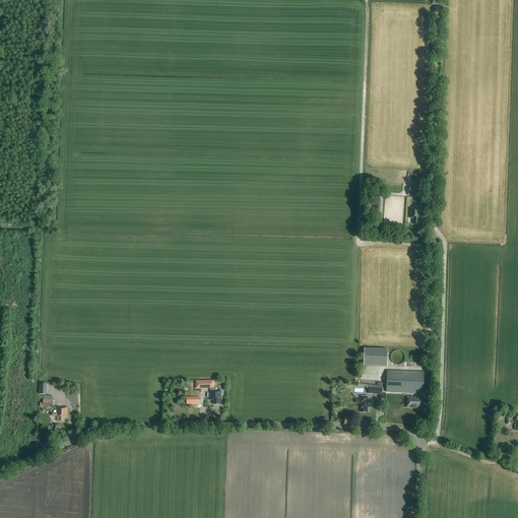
[(409,184),(406,193),(419,196),(423,187),(409,184)]
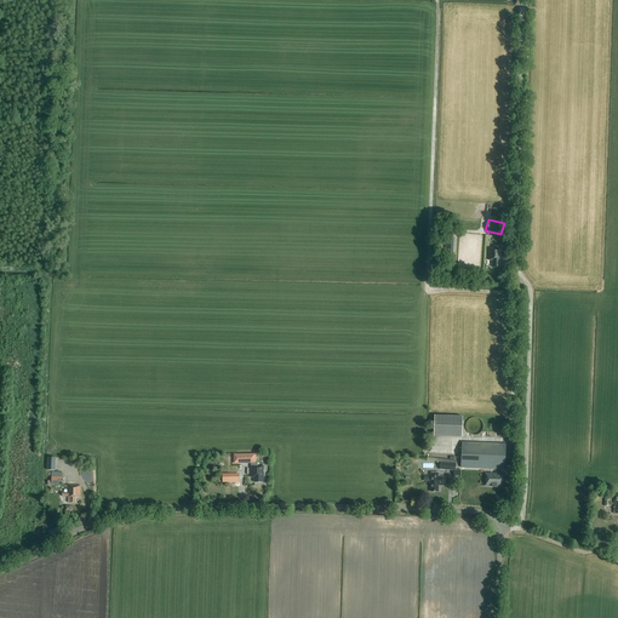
[(487,246),(486,258),(491,258),(490,265),(498,265),(499,247),(487,246)]
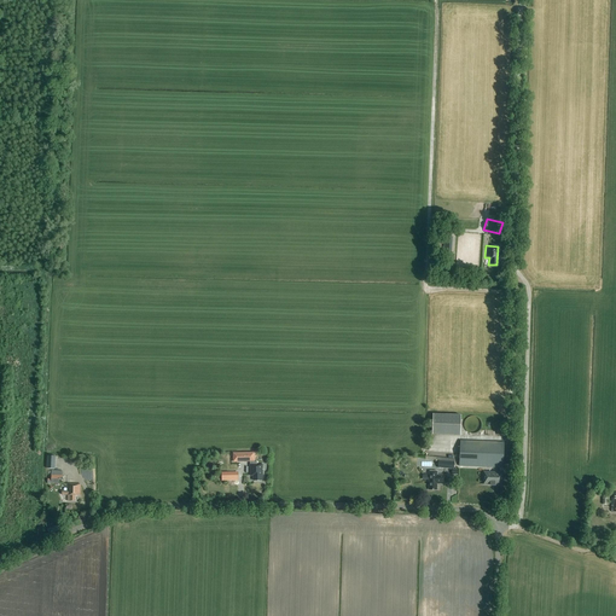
[(430,412),(430,433),(458,434),(459,413),(430,412)]
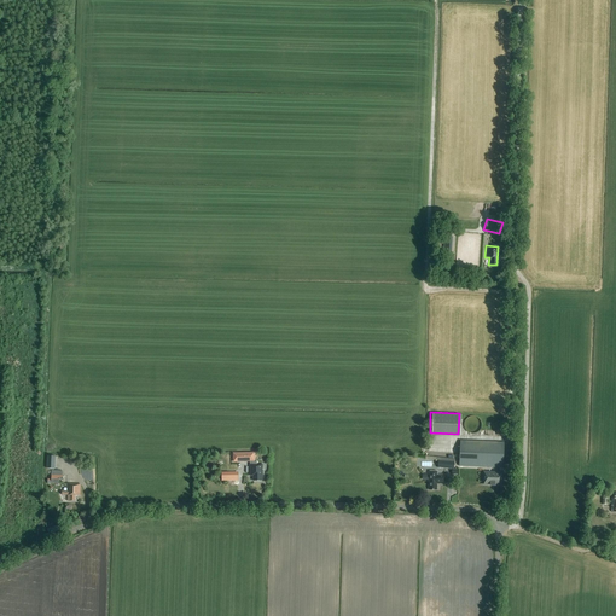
[(464,418),(463,420),(462,423),(463,425),(464,428),(465,430),(468,431),(471,431),(474,431),(476,430),(477,428),(478,425),(480,423),(478,420),(477,418),(476,416),(474,414),(471,414),(468,414),(465,416),(464,418)]
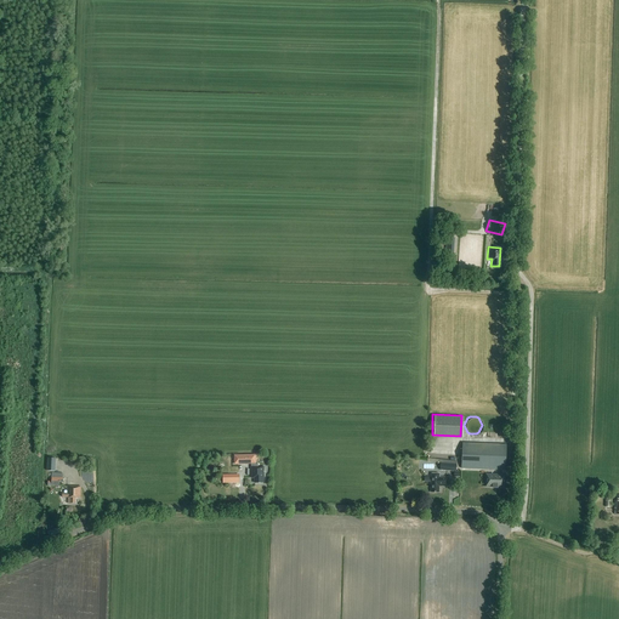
[(460,441),(459,466),(504,469),(505,443),(460,441)]
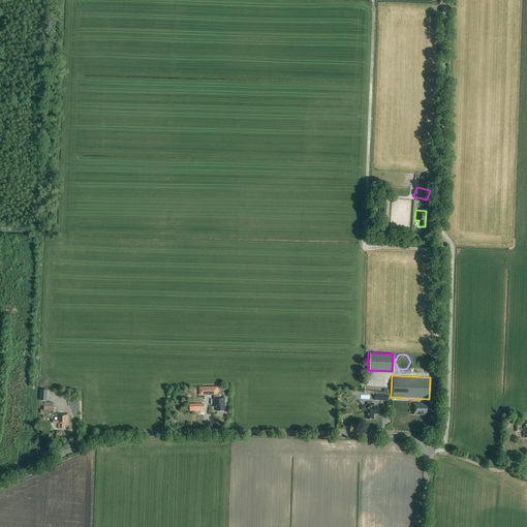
[(386,399),(386,391),(371,390),(371,392),(376,393),(375,399),(384,400),(384,404),(389,405),(390,400),(386,399)]
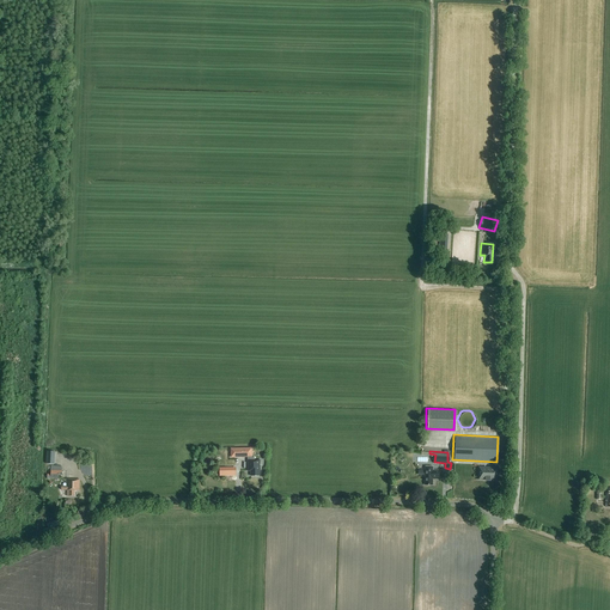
[(249,474),(257,474),(257,458),(252,458),(245,458),(245,469),(249,469),(249,474)]
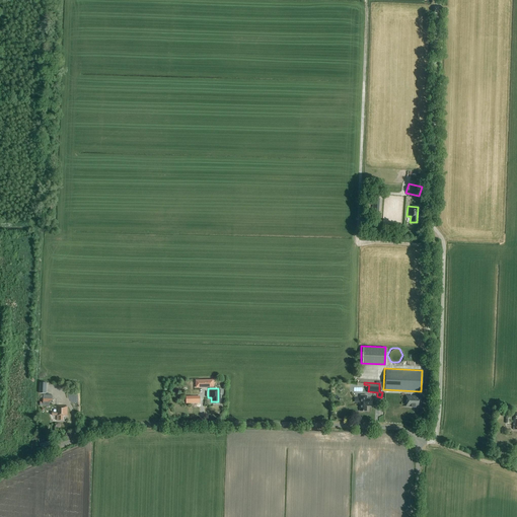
[(50,397),(50,393),(41,392),(41,403),(48,403),(48,400),(51,400),(51,397),(50,397)]
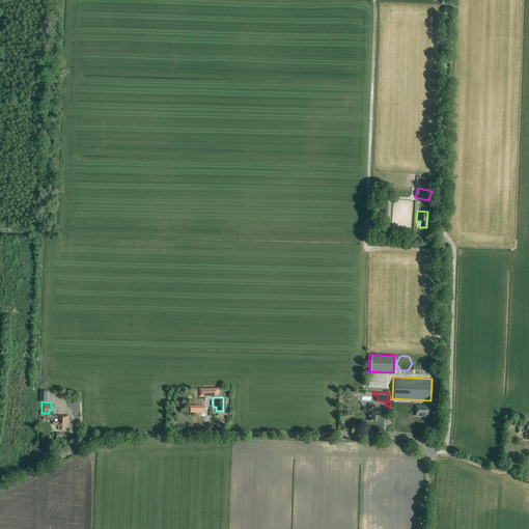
[(373,407),(373,402),(366,402),(366,419),(373,419),(373,414),(381,414),(381,407),(373,407)]
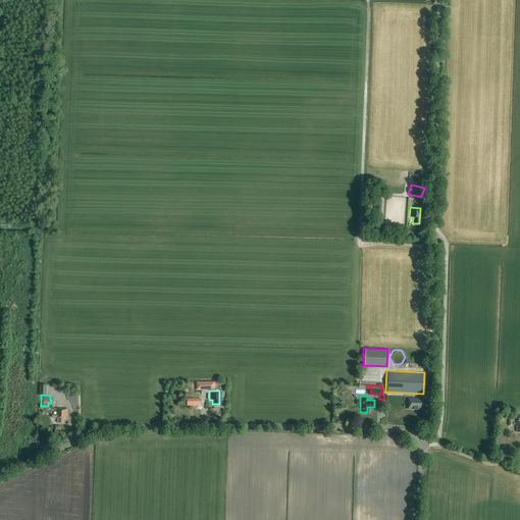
[(422,408),(423,397),(406,396),(406,408),(422,408)]
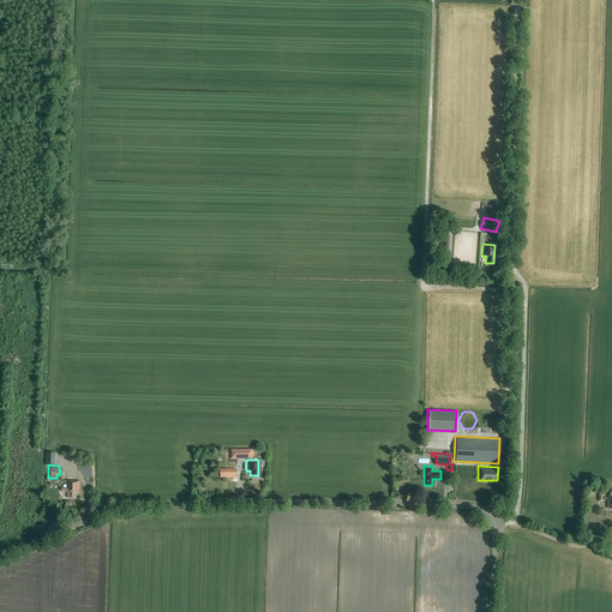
[(61,481),(64,481),(64,487),(59,487),(59,490),(63,490),(63,489),(64,489),(64,490),(65,490),(65,496),(72,496),(72,490),(77,490),(78,479),(61,479),(61,481)]
